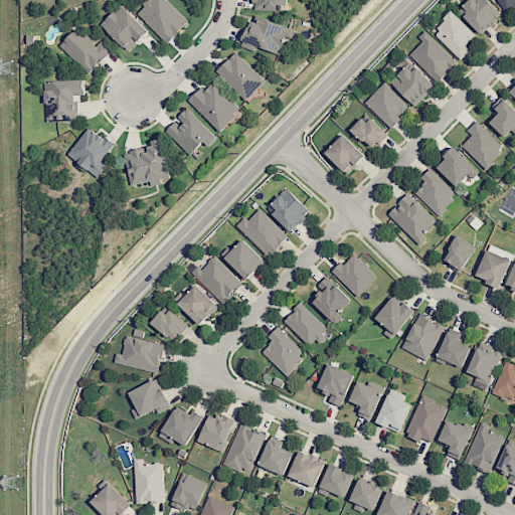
[(148,0),(136,13),(168,43),(188,21),(166,0),(148,0)]
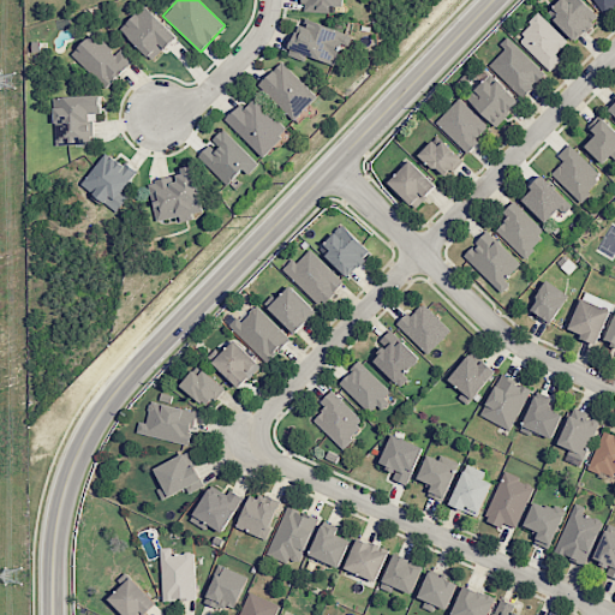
[(342,0),(302,0),(302,11),(329,12),(329,6),(342,6),(342,0)]
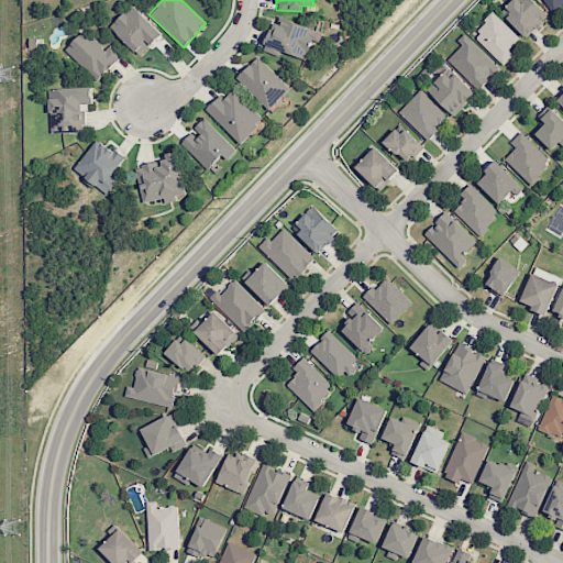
[(548,17),(532,0),(511,0),(500,10),(526,37),(548,17)]
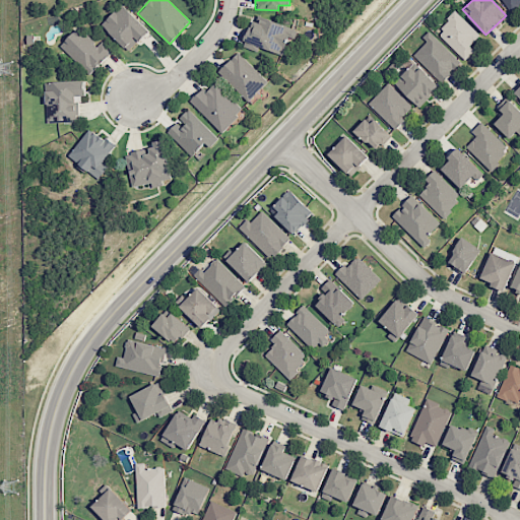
[(519,4),(519,0),(502,0),(510,11),(519,4)]
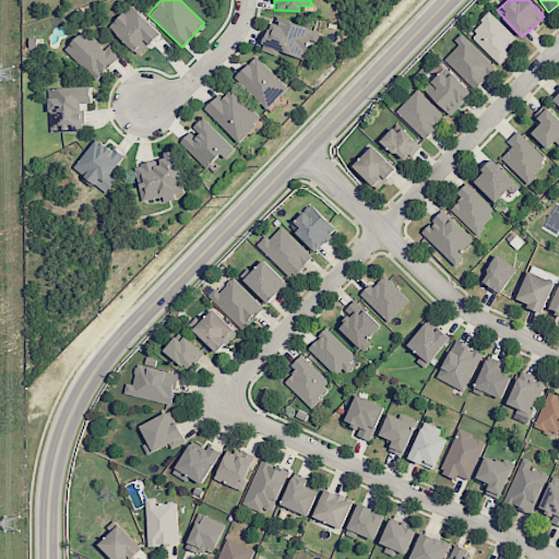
[(139,55),(161,33),(130,4),(109,26),(139,55)]
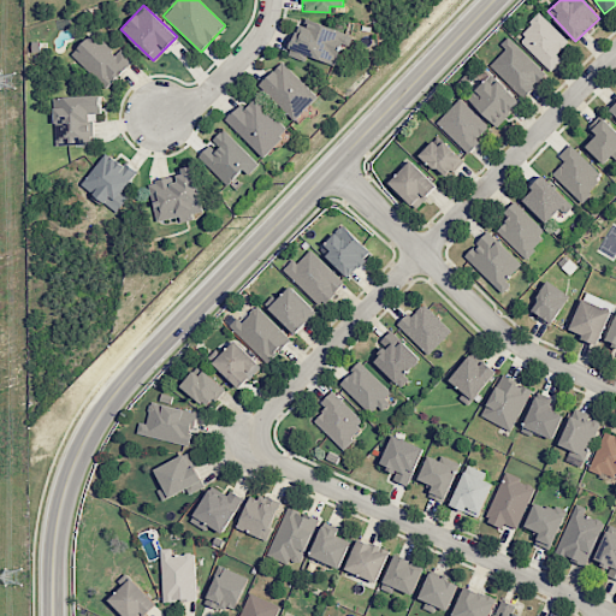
[(516,39),(551,71),(561,60),(556,55),(569,41),(540,15),(516,39)]
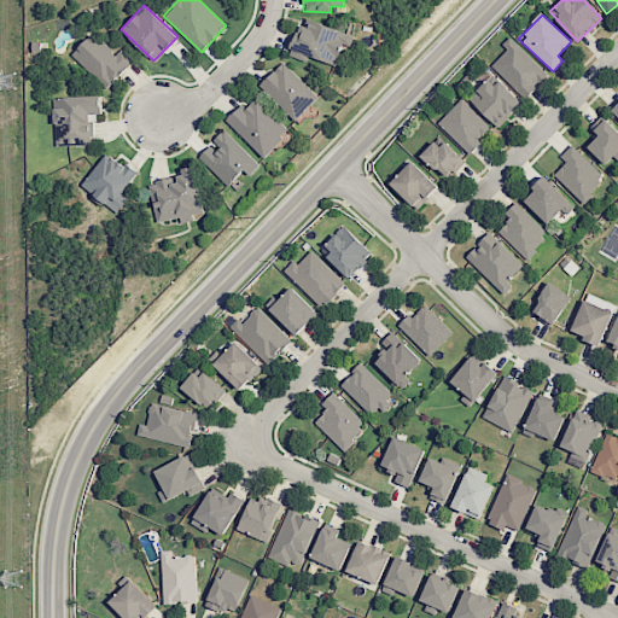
[(336,65),(343,44),(350,46),(354,36),(303,17),(290,54),(307,60),(308,56),(336,65)]
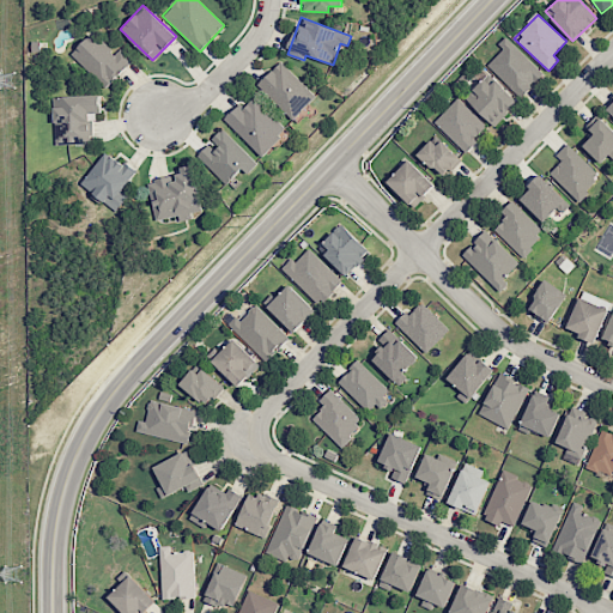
[(71,55),(105,89),(133,60),(121,48),(115,54),(92,32),(71,55)]
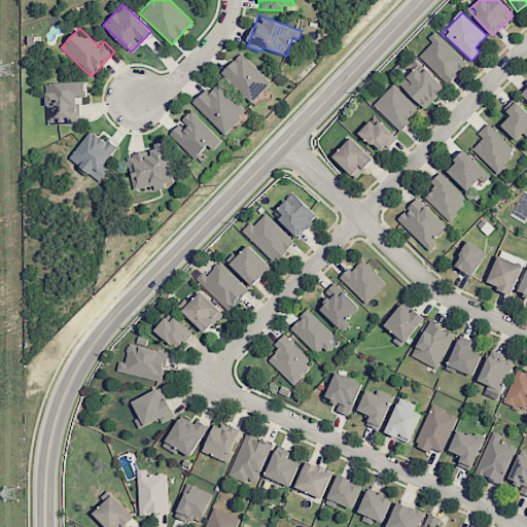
[(427,38),(432,42),(419,55),(447,84),(466,65),(435,31),(427,38)]
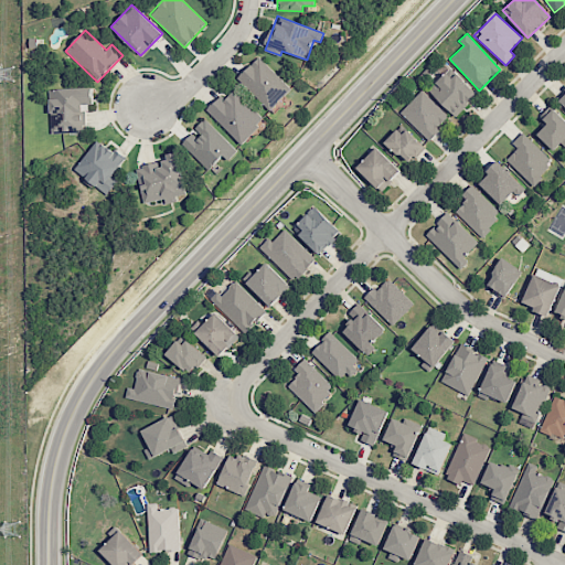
[(290,89),(258,56),(237,77),(269,110),(290,89)]
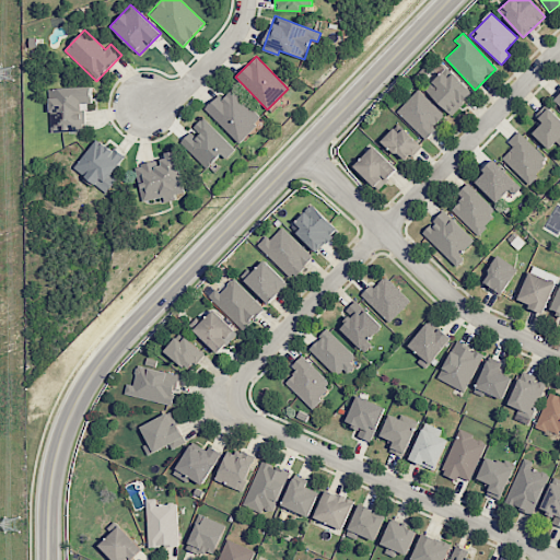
[(473,93),(441,62),(430,73),(434,79),(424,90),(451,115),(473,93)]
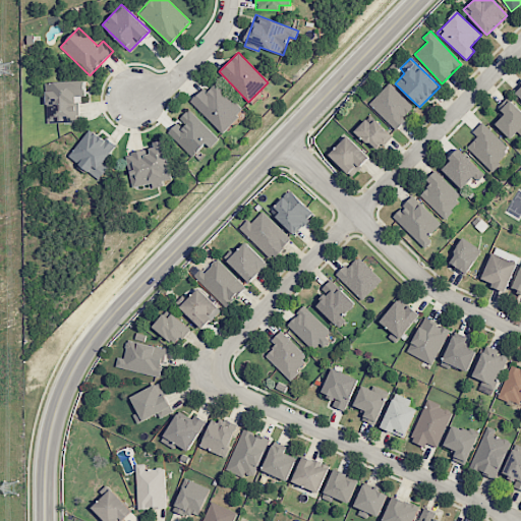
[(47,122),(79,121),(78,99),(84,99),(84,80),(46,81),(47,122)]
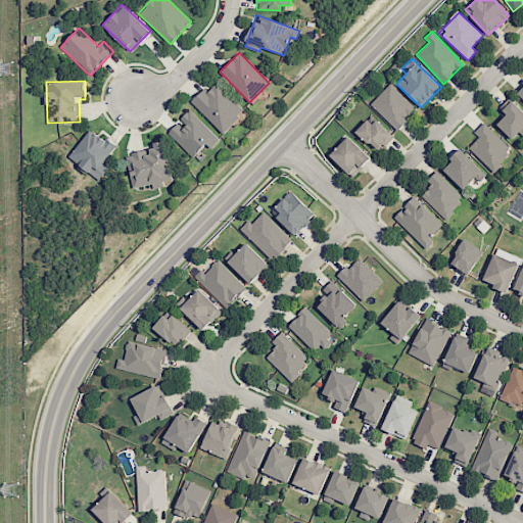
[(245,111),(217,83),(207,92),(204,88),(191,102),(224,133),(245,111)]
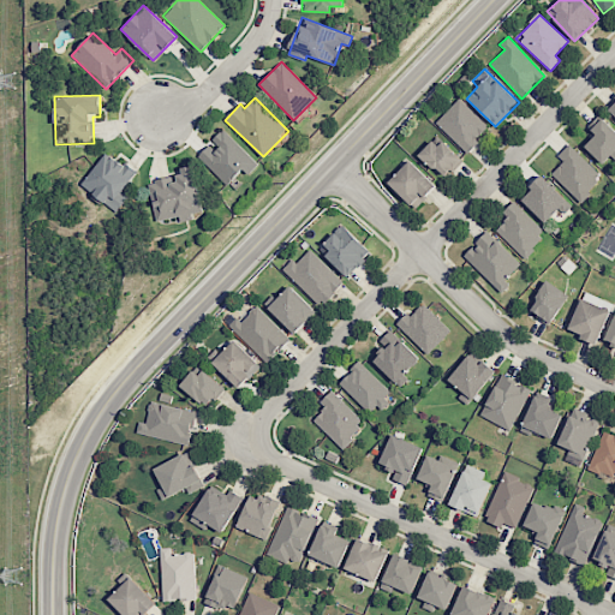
[(489,127),(459,99),(435,123),(466,151),(489,127)]
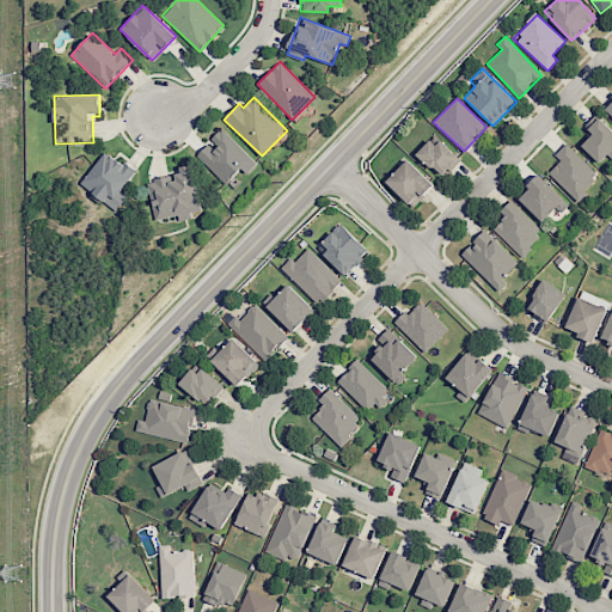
[(611,159),(611,129),(599,117),(587,129),(592,134),(581,146),(600,163),(607,155),(611,159)]
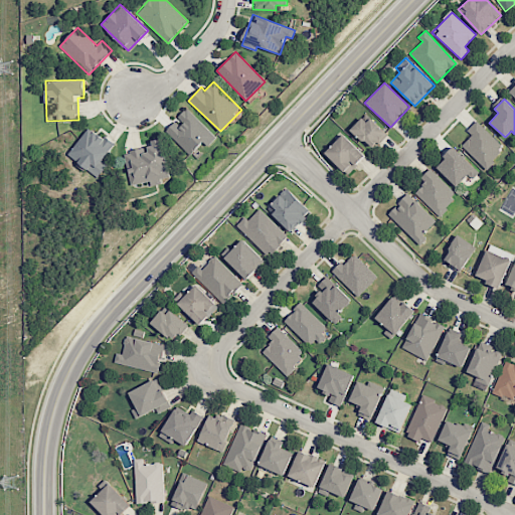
[(216,137),(186,108),(176,119),(165,131),(190,155),(203,142),(208,146),(216,137)]
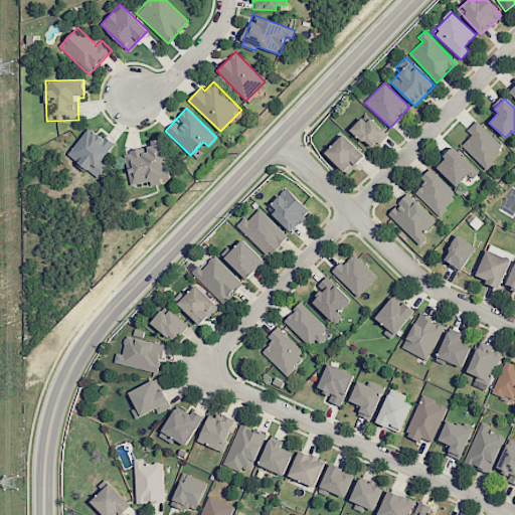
[(372,150),(386,135),(364,115),(350,130),(372,150)]
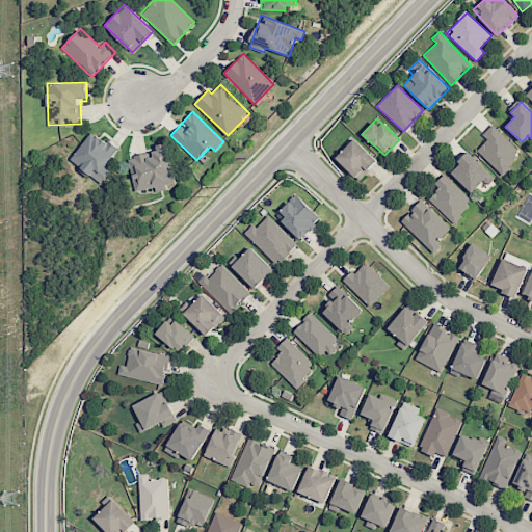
[(522,153),(491,125),(482,134),(487,139),(477,151),(501,174),(522,153)]
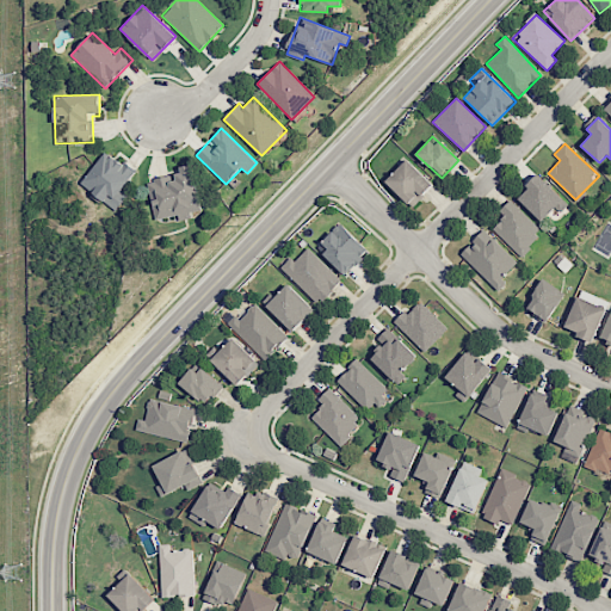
[(80,184),(116,210),(128,195),(122,190),(135,172),(105,150),(80,184)]
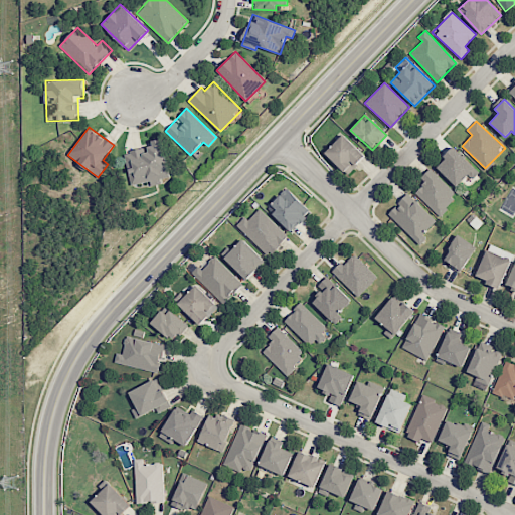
[(347,175),(365,155),(343,134),(325,153),(347,175)]
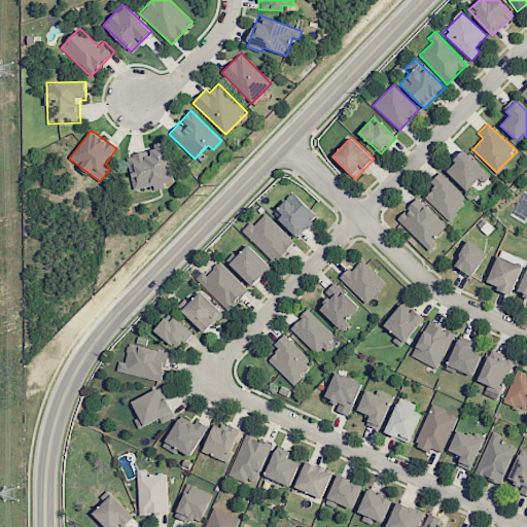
[(173,181),(166,142),(154,144),(155,149),(127,155),(134,189),(149,186),(150,191),(166,188),(165,183),(173,181)]
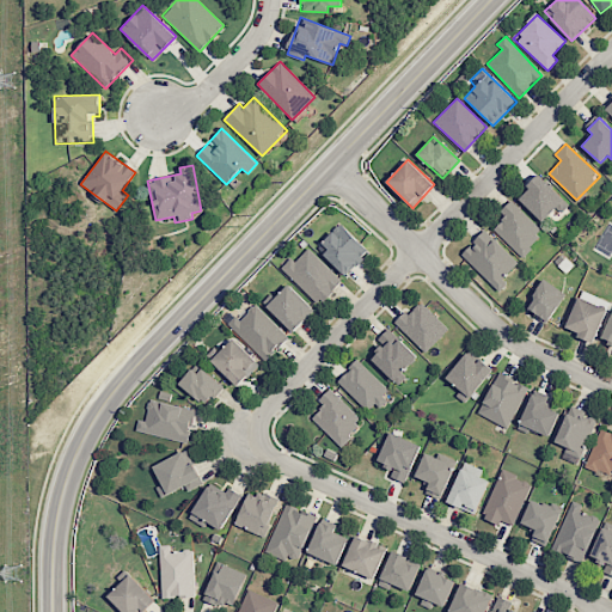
[(569,204),(539,176),(518,197),(543,222),(550,214),(555,220),(569,204)]
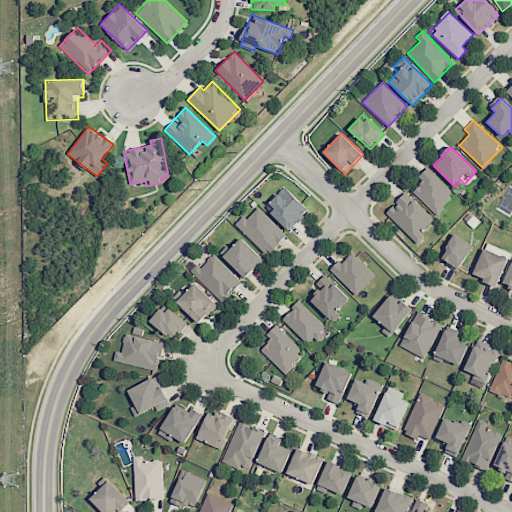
[(412,192),(436,214),(455,194),(426,167),(418,176),(423,181),(412,192)]
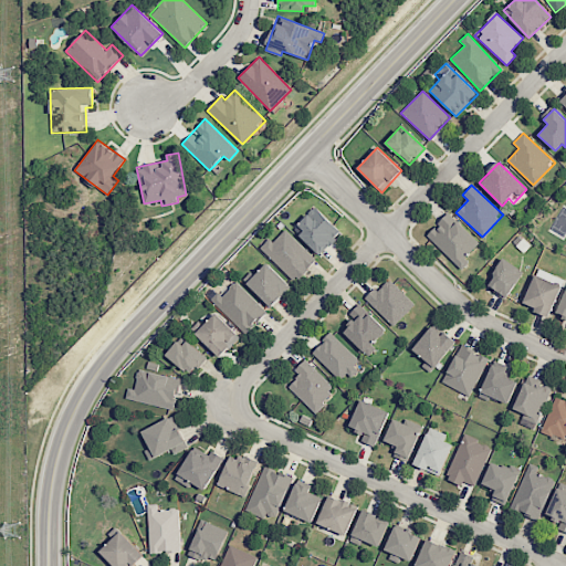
[(318,254),(341,233),(314,205),(292,226),(318,254)]
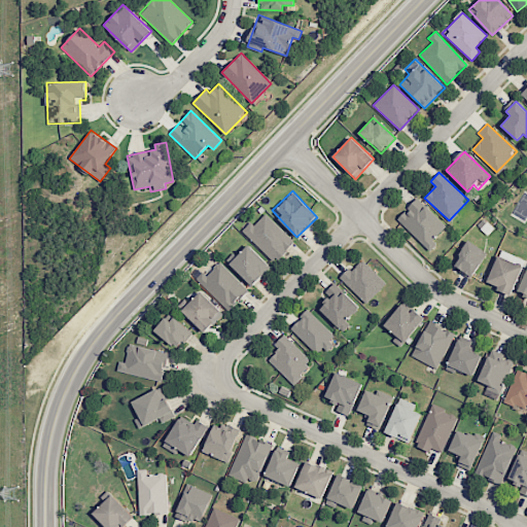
[(396,219),(427,248),(448,226),(416,198),(396,219)]
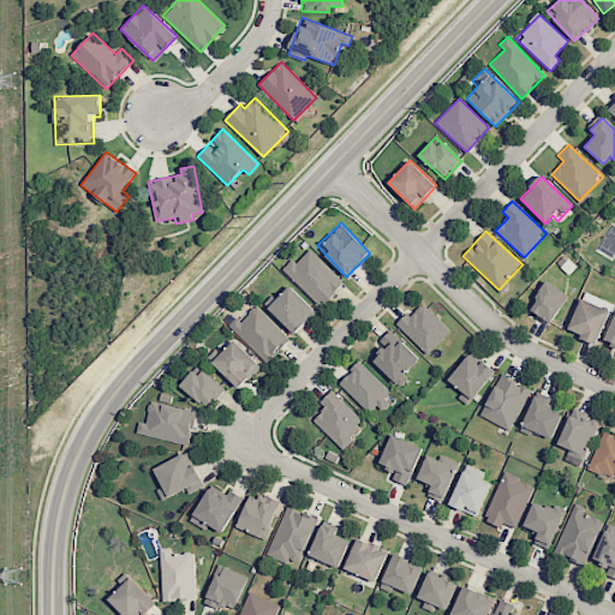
[(285,272),(321,306),(344,282),(308,248),(285,272)]
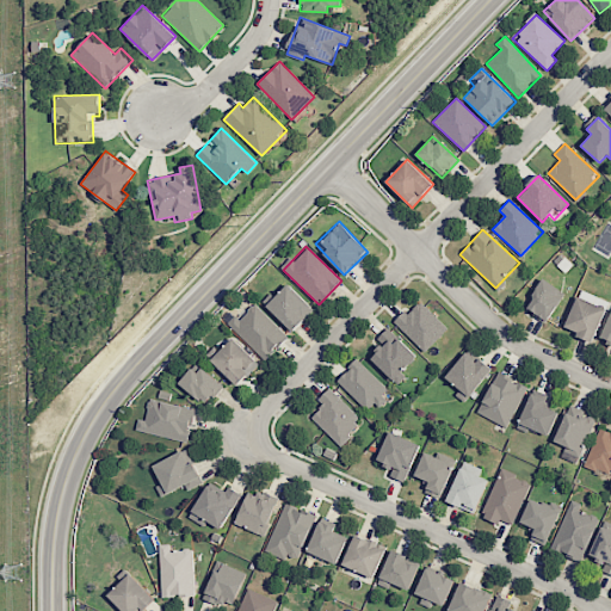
[(524,309),(545,322),(565,292),(543,279),(524,309)]
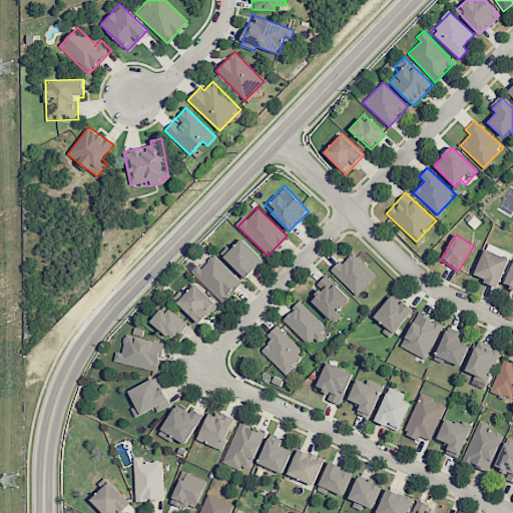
[(246,278),(264,259),(240,238),(223,258),(246,278)]
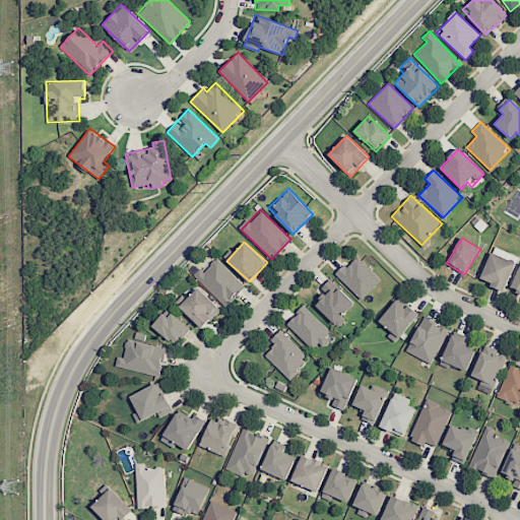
[(516,262),(492,252),(479,279),(504,289),(516,262)]
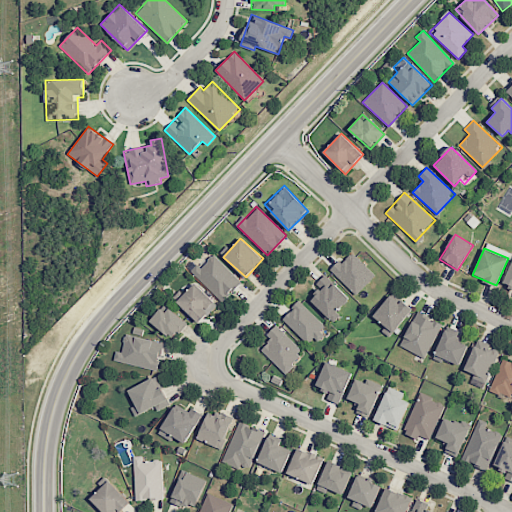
[(375,274),(351,252),(341,264),(338,261),(329,270),(356,295),(375,274)]
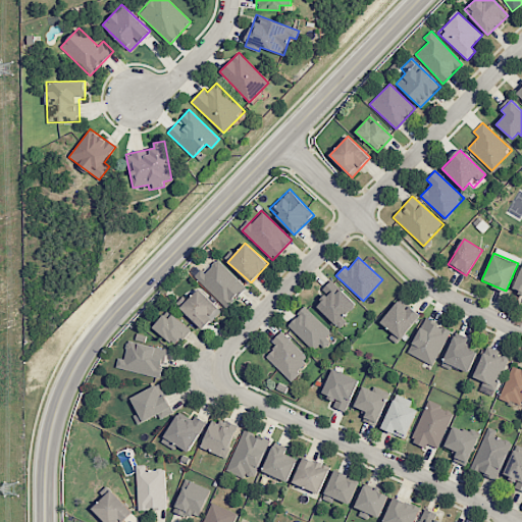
[(204,273),(200,269),(194,276),(226,308),(246,286),(217,260),(204,273)]
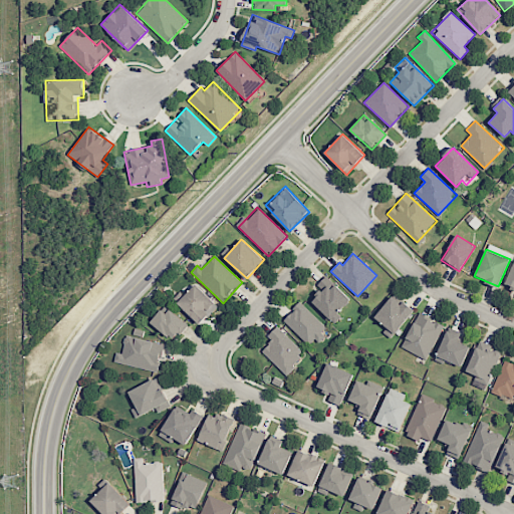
[(513,260),(505,285),(513,288),(513,260)]
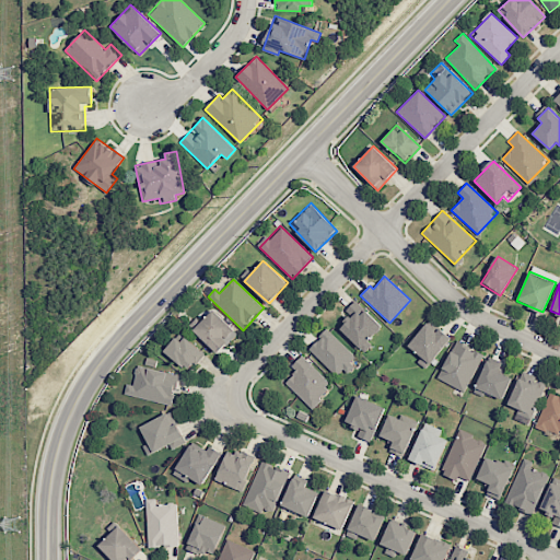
[(339,328),(362,350),(384,327),(356,300),(345,311),(350,316),(339,328)]
